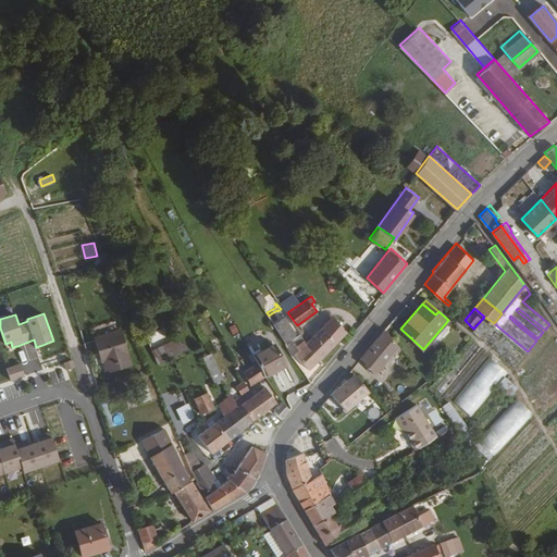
[(285,316),(273,323),(286,343),(289,342),(291,343),(295,341),(294,338),(298,335),(285,316)]
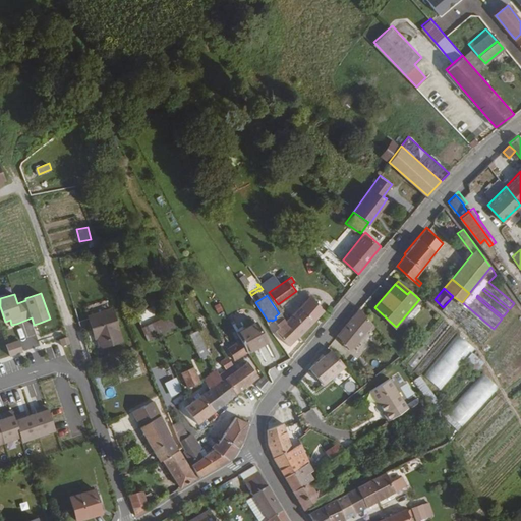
[(288,315),(290,317),(287,320),(288,320),(286,322),(299,336),(315,317),(323,309),(310,296),(292,314),(291,312),(288,315)]
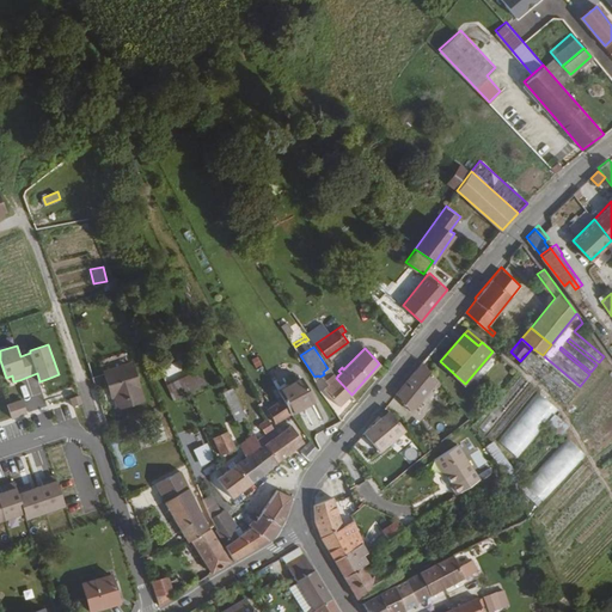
[(579,387),(532,349),(521,362),(567,401),(579,387)]
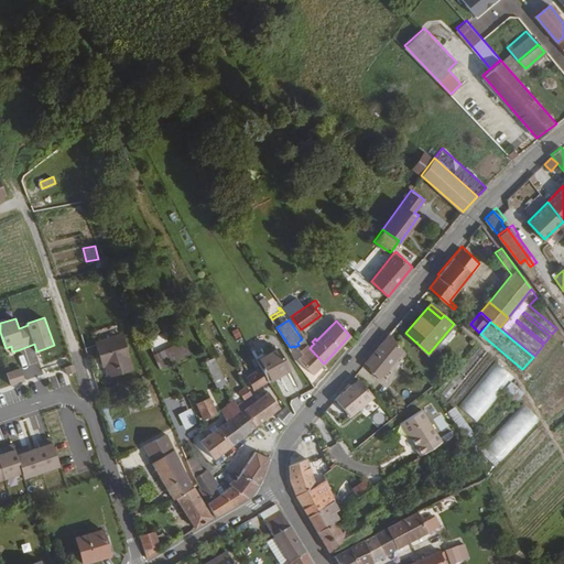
[(123,334),(98,342),(104,360),(107,359),(111,375),(133,367),(123,334)]
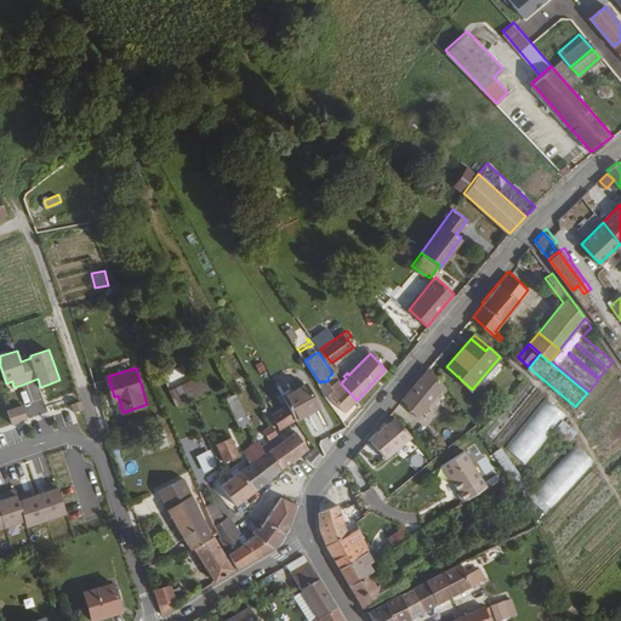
[(444,385),(428,368),(402,400),(419,416),(444,385)]
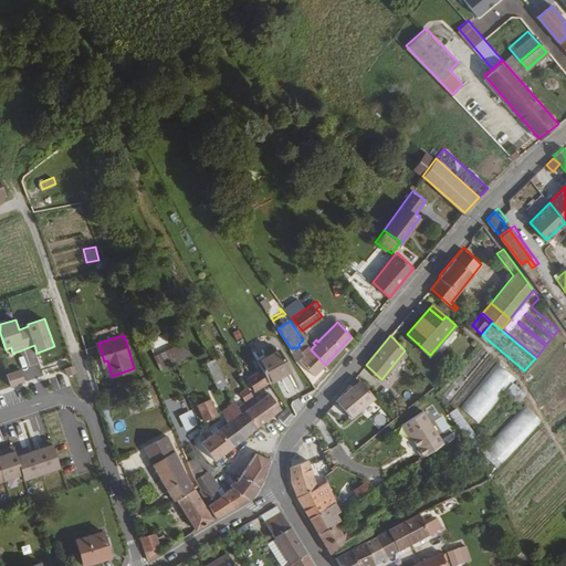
[(159,366),(190,354),(185,341),(154,354),(159,366)]
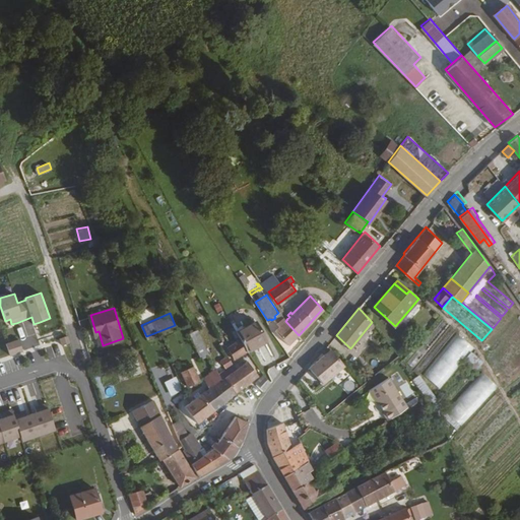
[(276,330),(288,344),(299,335),(285,321),(287,319),(286,319),(284,316),(277,323),(280,326),(276,330)]
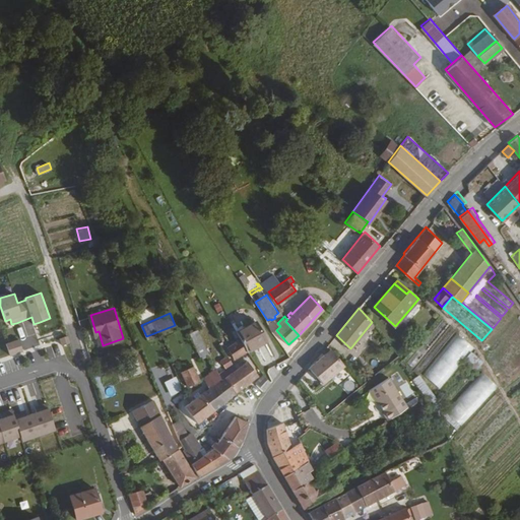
[(268,340),(257,320),(237,331),(247,351),(268,340)]
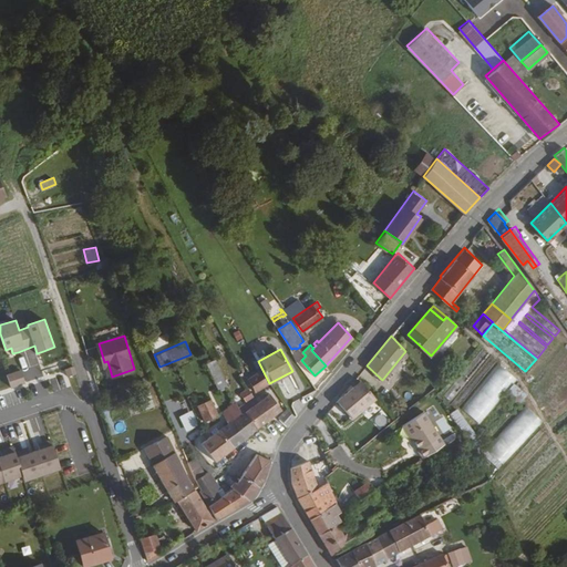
[(215,358),(206,363),(215,380),(224,375),(215,358)]
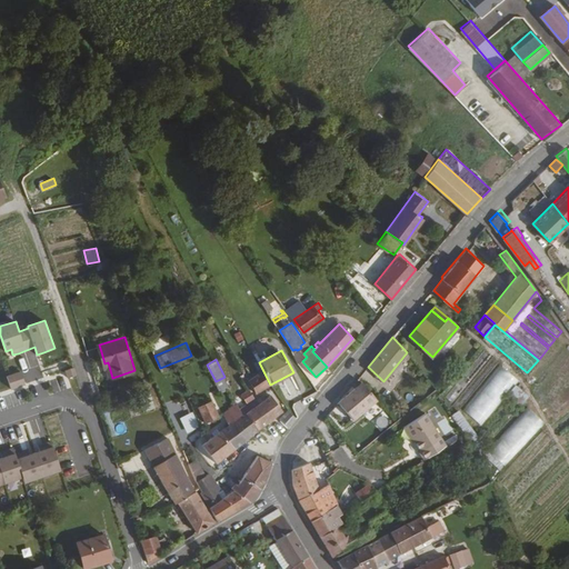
[(260,371),(248,378),(256,392),(270,385),(259,362),(256,363),(260,371)]
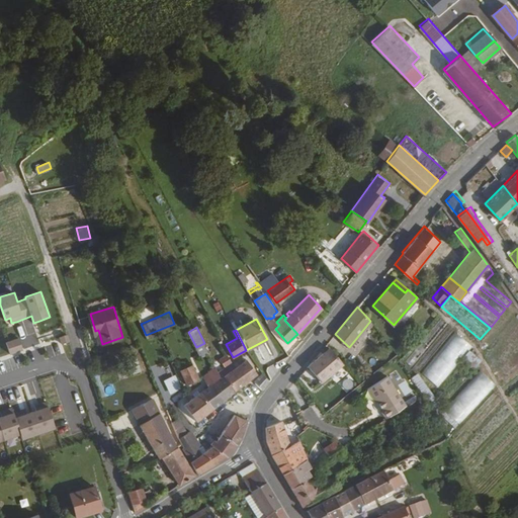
[(423,375),(439,387),(471,344),(455,332),(423,375)]
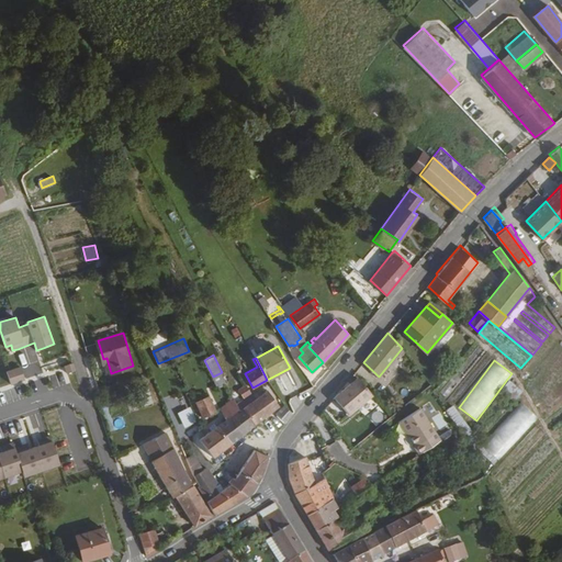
[(76,370),(74,362),(66,366),(68,373),(76,370)]
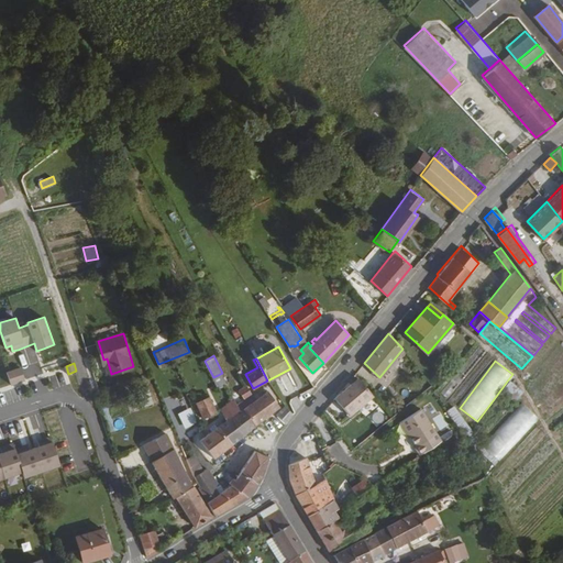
[(25,381),(21,367),(8,373),(11,385),(25,381)]
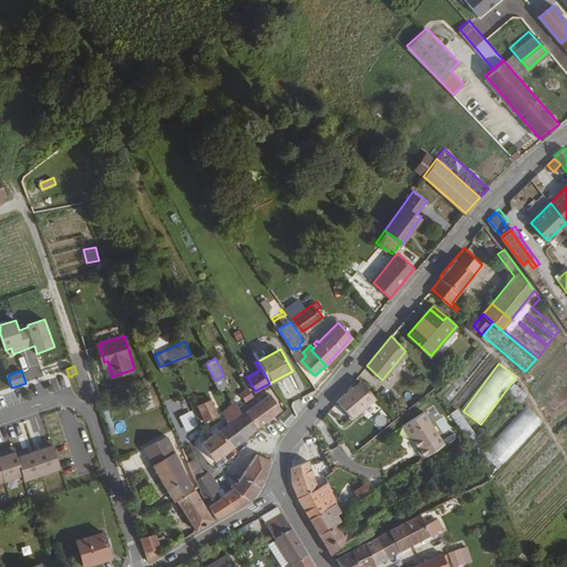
[(215,380),(220,391),(229,388),(224,375),(215,380)]
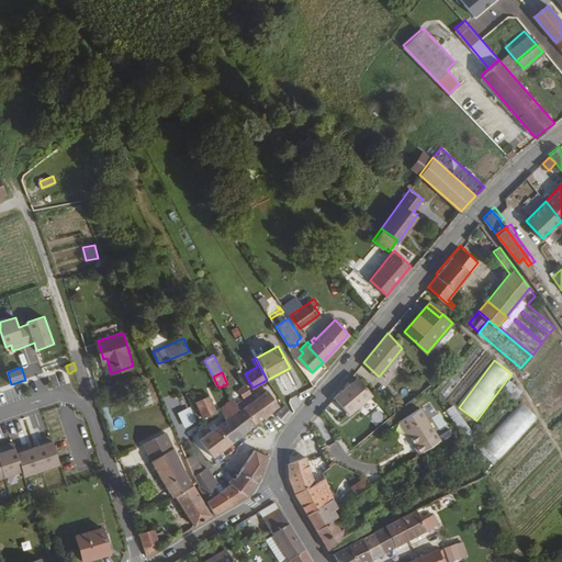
[(372,393),(356,374),(333,394),(348,414),(372,393)]
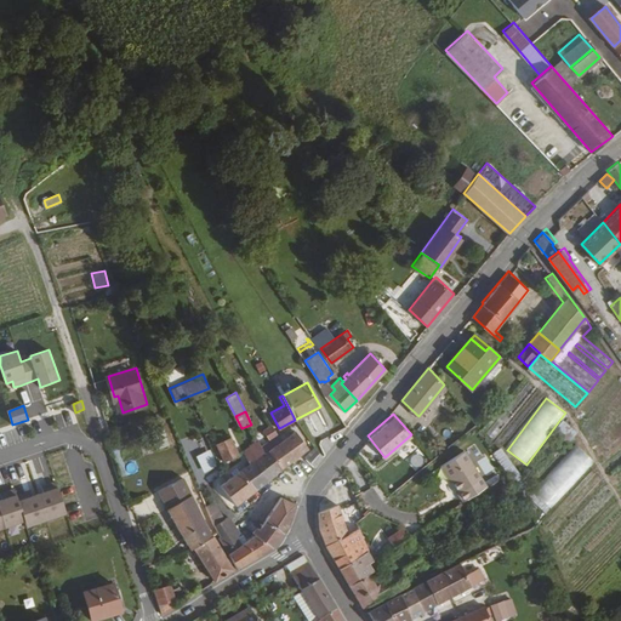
[(493,440),(511,421),(503,414),(485,433),(493,440)]
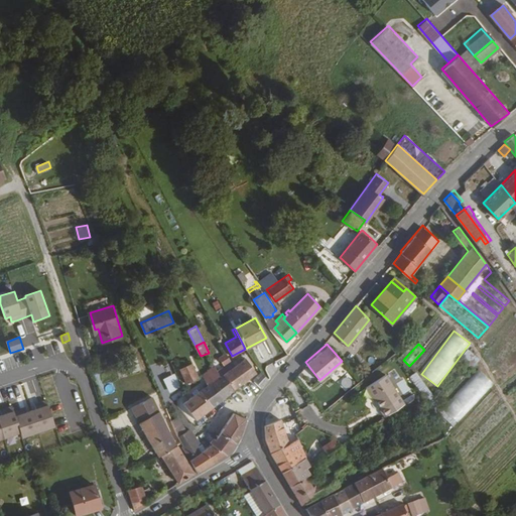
[(277,349),(285,361),(289,355),(282,345),(277,349)]
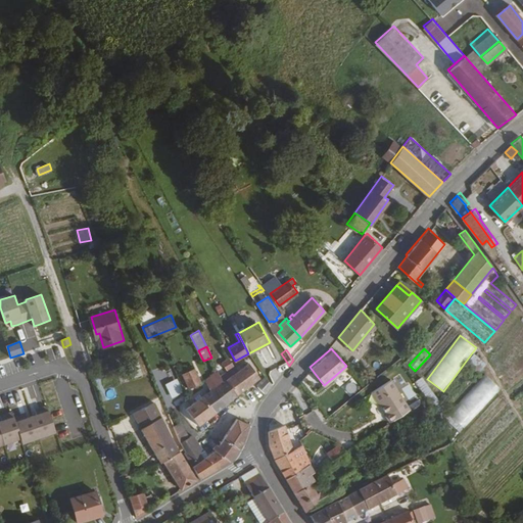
[(475,353),(467,362),(479,373),(487,365),(475,353)]
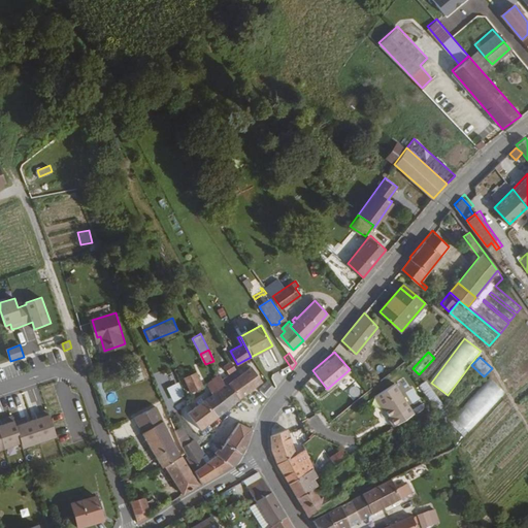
[(224,363),(229,373),(236,369),(231,360),(224,363)]
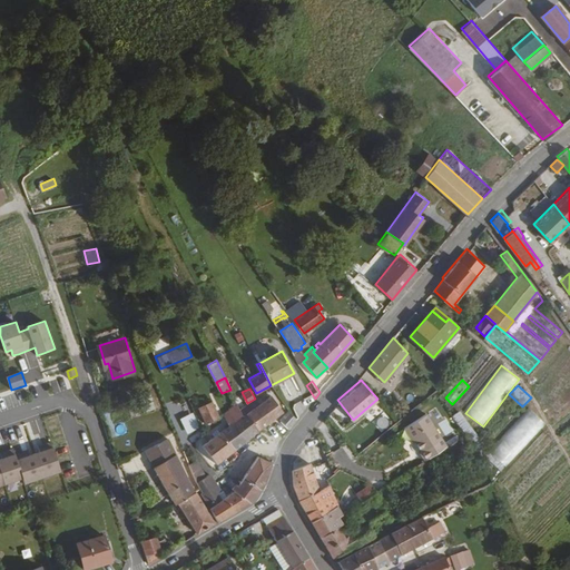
[(151,392),(140,394),(145,412),(156,409),(151,392)]
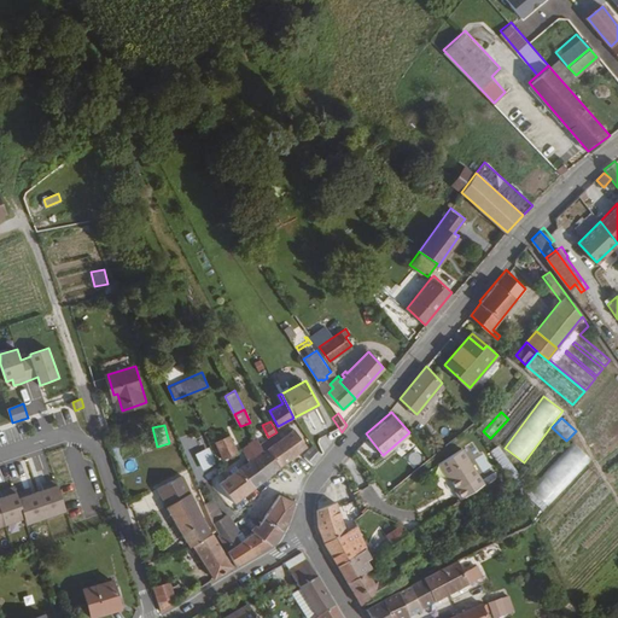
[(279,431),(283,436),(279,438),(267,448),(281,466),(307,447),(293,427),(289,431),(285,426),(279,431)]
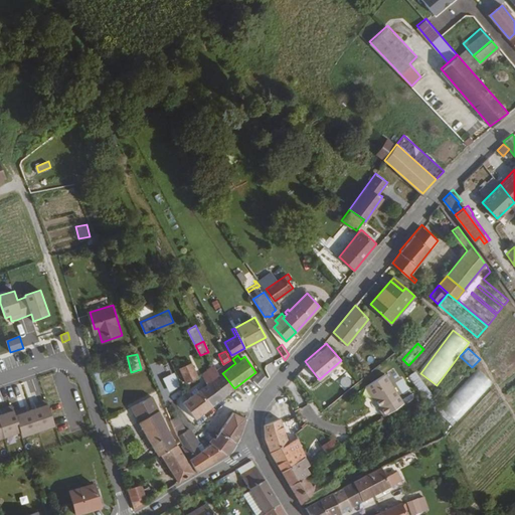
[(232,365),(230,360),(217,369),(220,374),(222,373),(232,365)]
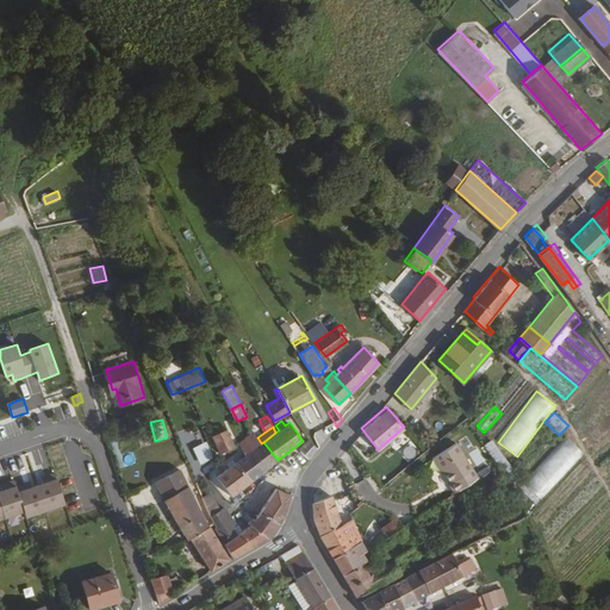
[(221,452),(234,446),(226,429),(213,435),(221,452)]
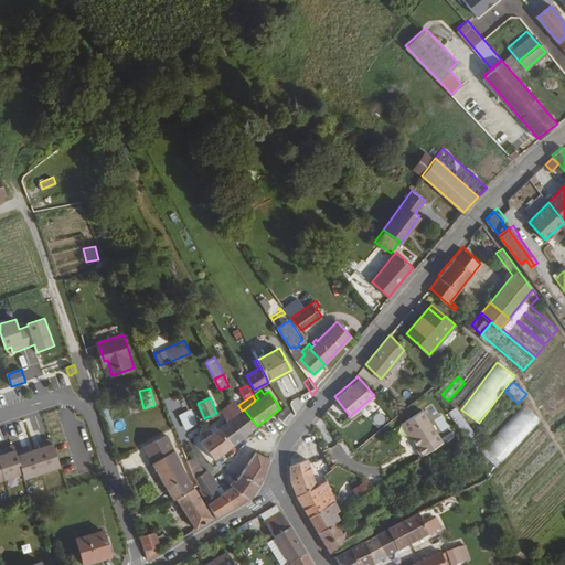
[(227,422),(242,411),(236,401),(222,411),(227,422)]
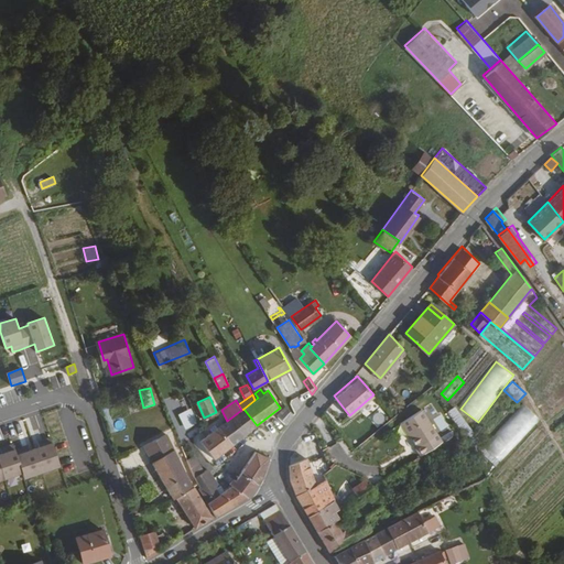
[(286,424),(294,415),(286,405),(279,414),(286,424)]
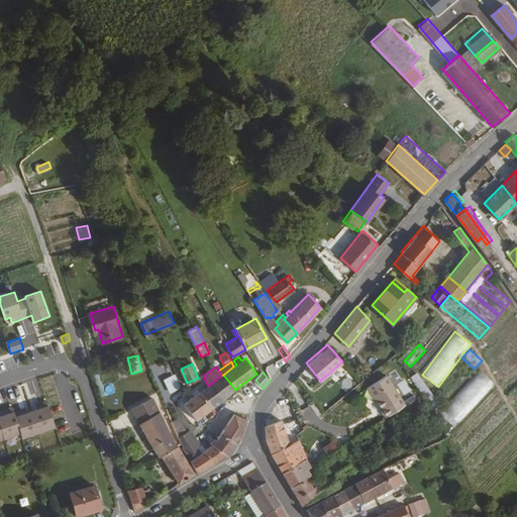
[(415,376),(433,409),(438,406),(420,373),(415,376)]
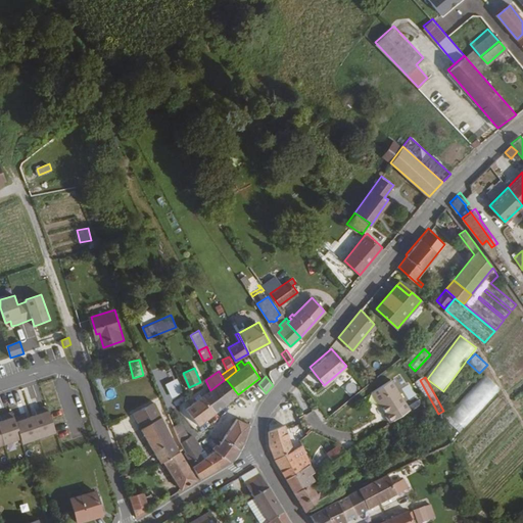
[(226,379),(224,380),(210,390),(205,393),(202,395),(216,412),(238,394),(226,379)]
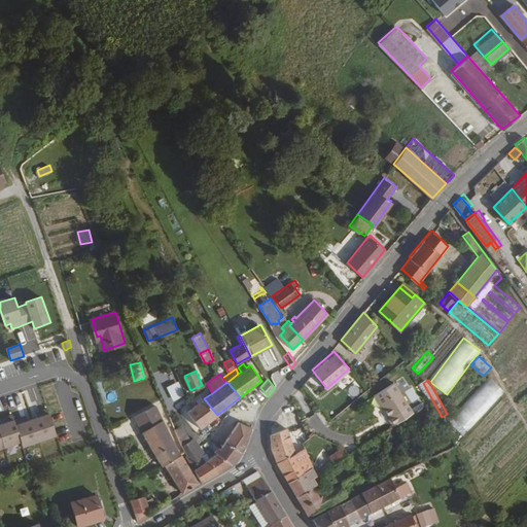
[(382,406),(383,406),(386,410),(389,408),(395,415),(409,406),(395,384),(376,395),(382,406)]
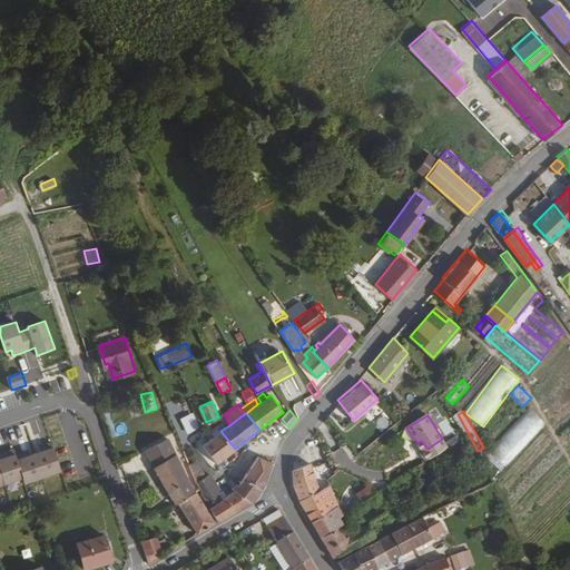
[(521,436),(534,423),(526,415),(491,452),(505,467),(528,443),(521,436)]
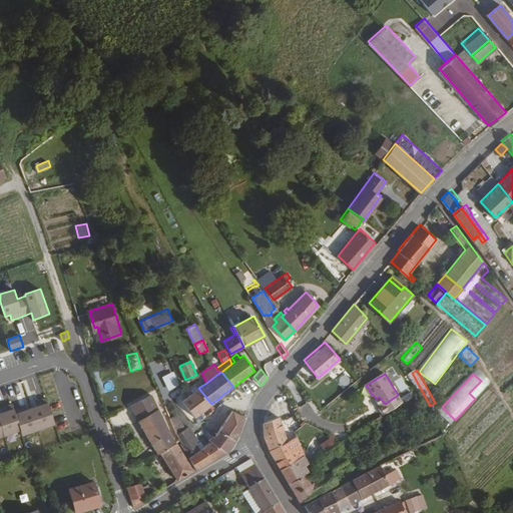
[(182,399),(195,417),(211,404),(198,388),(195,387),(192,389),(192,392),(182,399)]
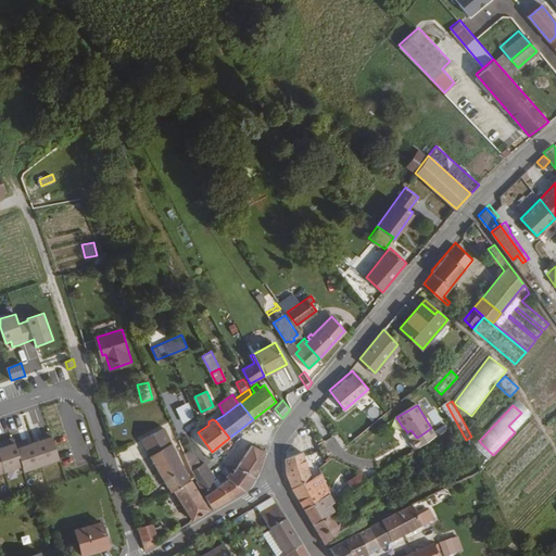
[(417,438),(411,430),(407,432),(413,441),(417,438)]
